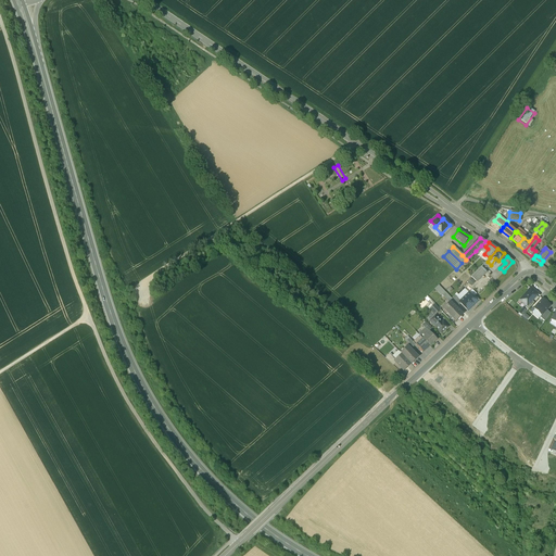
[(488,262),(481,267),(484,270),(491,265),(488,262)]
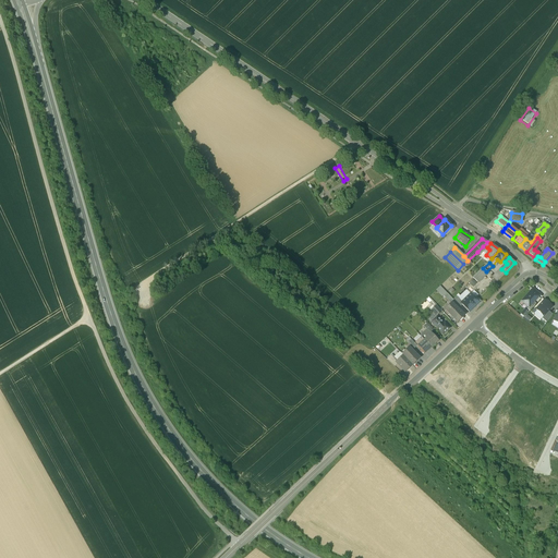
[(483,268),(473,278),(476,281),(486,271),(483,268)]
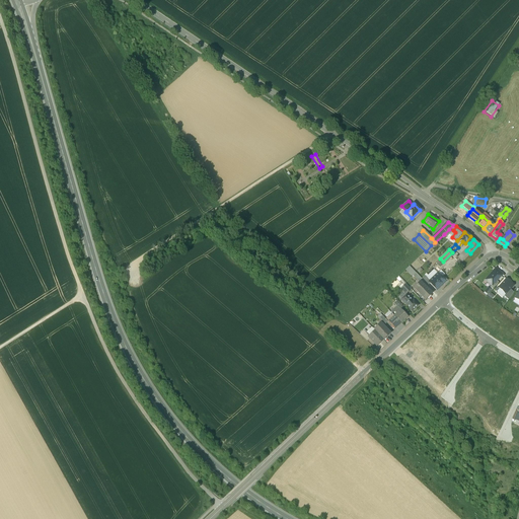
[(466,250),(458,258),(462,263),(470,253),(466,250)]
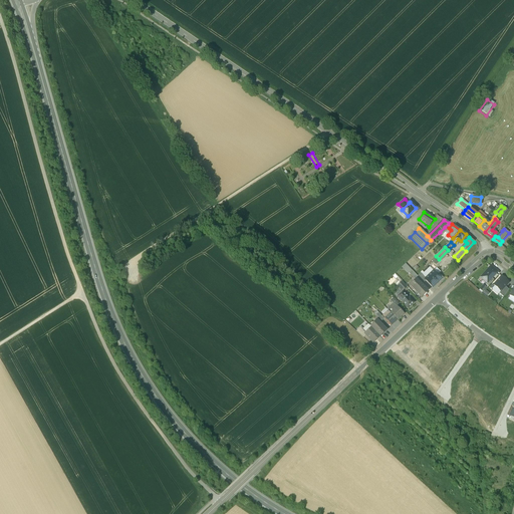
[(437,274),(441,272),(436,267),(435,268),(433,266),(431,267),(437,274)]
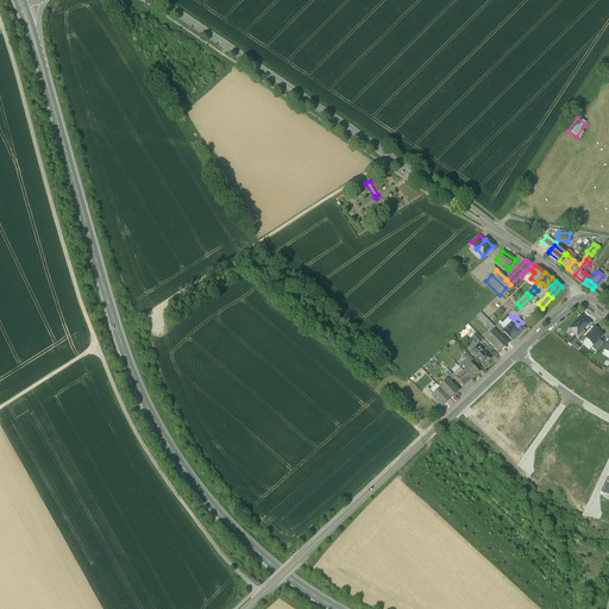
[(588,321),(582,315),(570,328),(577,336),(583,330),(588,325),(586,322),(588,321)]
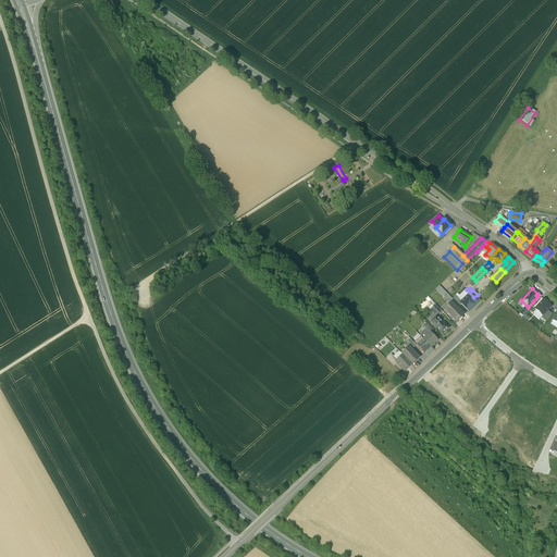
[(453,299),(446,293),(443,296),(449,304),(453,300),(453,299)]
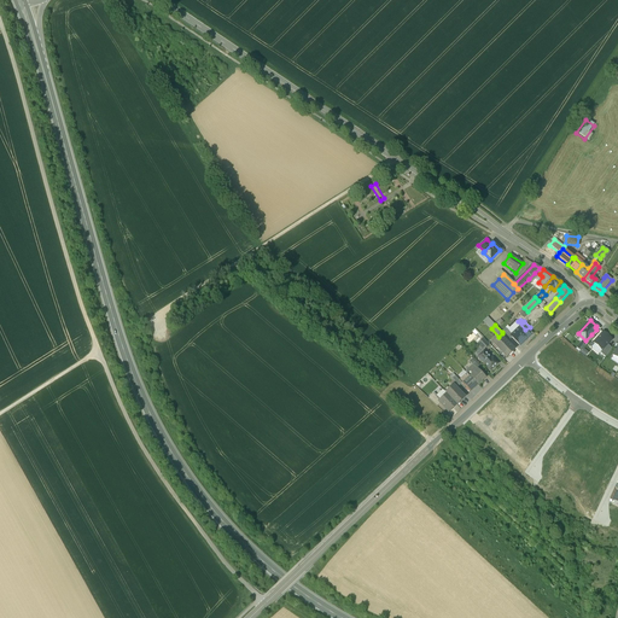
[(528,330),(526,331),(522,326),(512,334),(511,336),(512,338),(519,345),(528,338),(532,334),(528,330)]
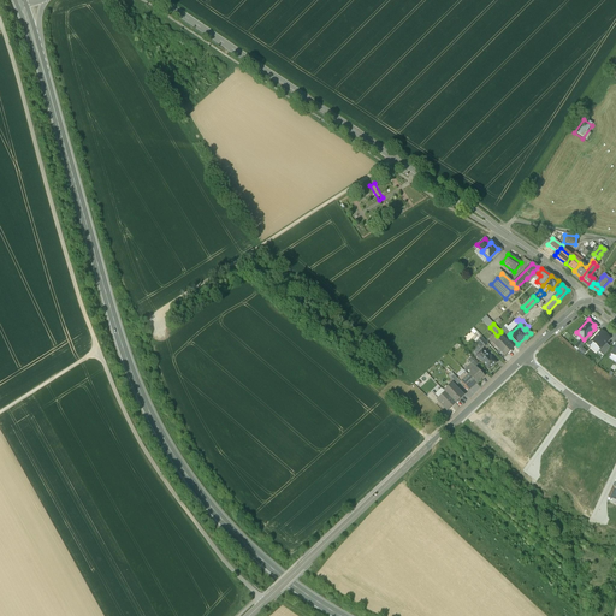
[(504,327),(501,331),(501,332),(508,339),(510,337),(509,335),(510,333),(504,327)]
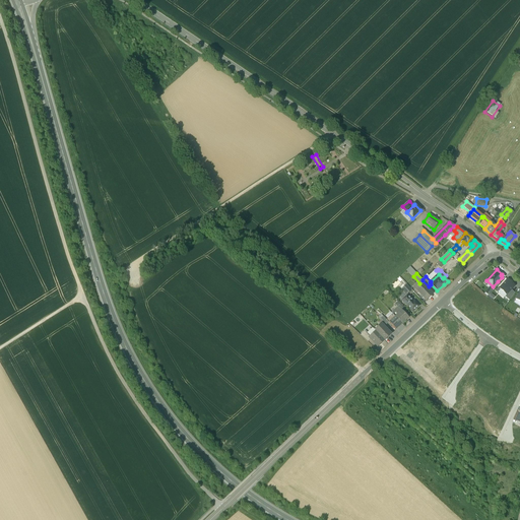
[(515,285),(508,279),(499,288),(507,296),(511,290),(515,285)]
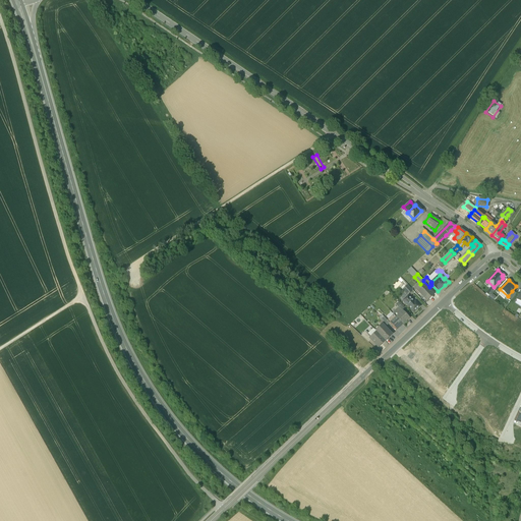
[(499,282),(494,287),(493,288),(495,290),(501,284),(499,282)]
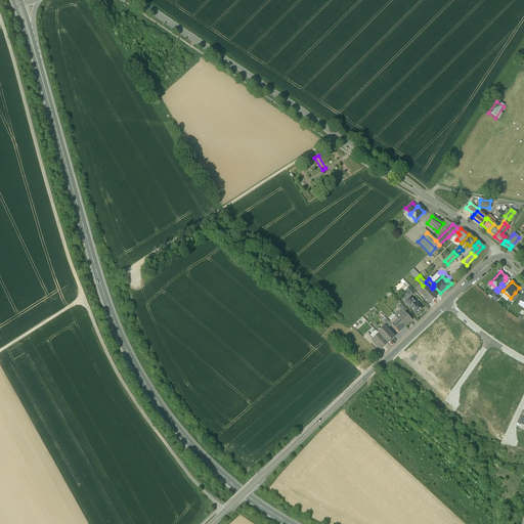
[(425,286),(418,292),(429,303),(436,297),(425,286)]
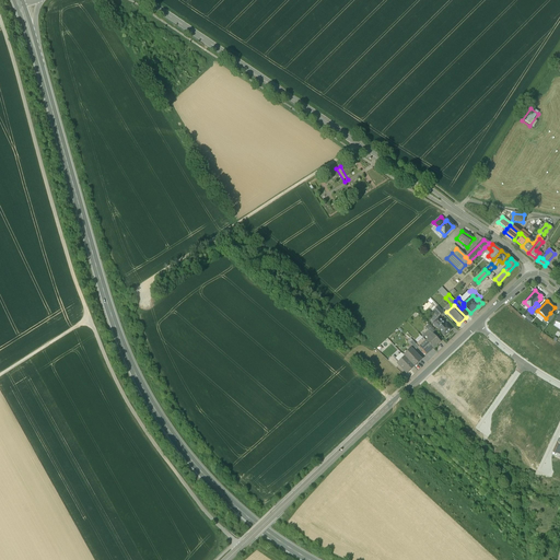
[(550,313),(546,318),(544,319),(549,324),(555,316),(550,313)]
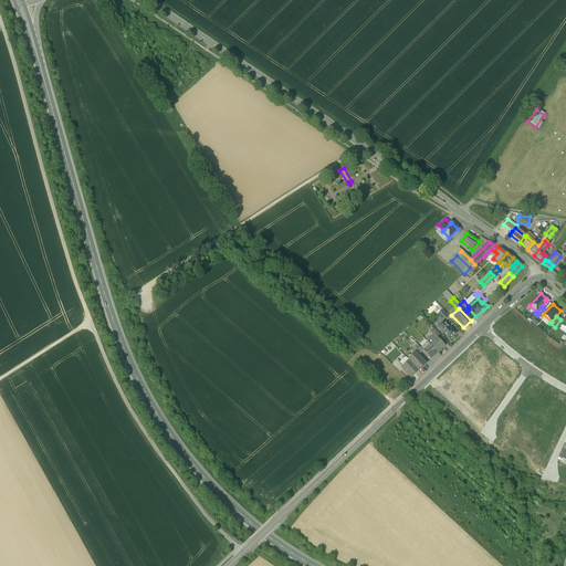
[(452,331),(443,321),(437,327),(449,339),(456,334),(456,333),(453,331),(452,331)]
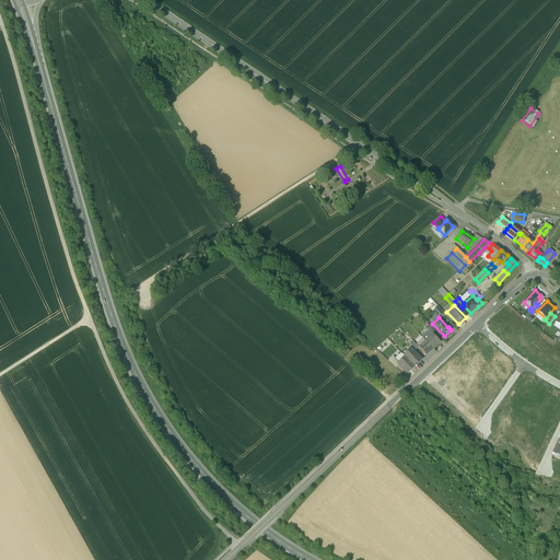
[(431,337),(427,333),(422,337),(427,342),(433,349),(440,342),(433,335),(431,337)]
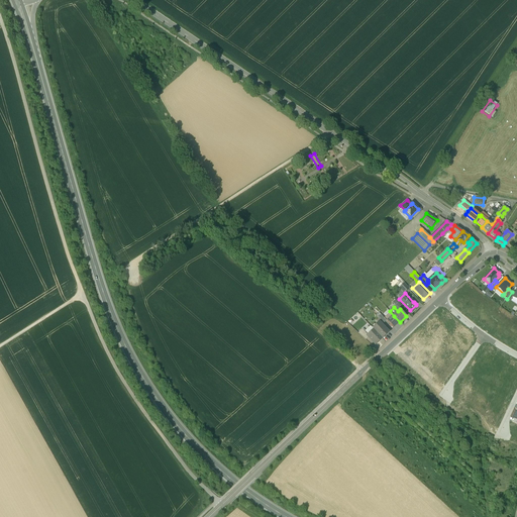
[(380,313),(377,316),(379,317),(384,323),(387,321),(381,315),(380,313)]
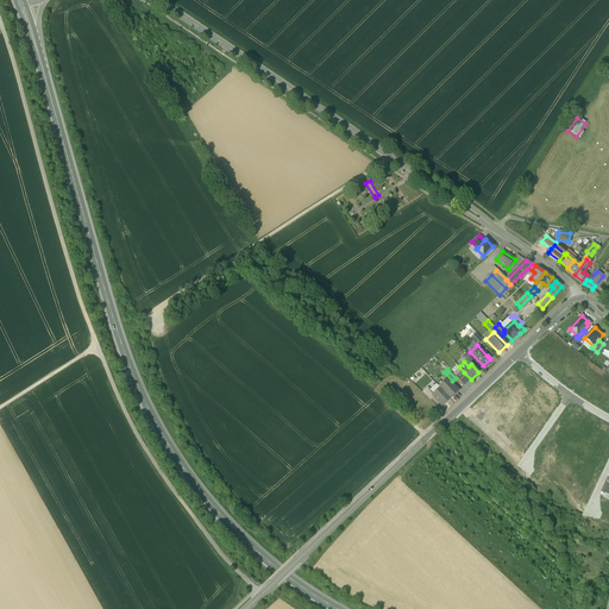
[(471,380),(464,372),(460,375),(456,380),(463,387),(471,380)]
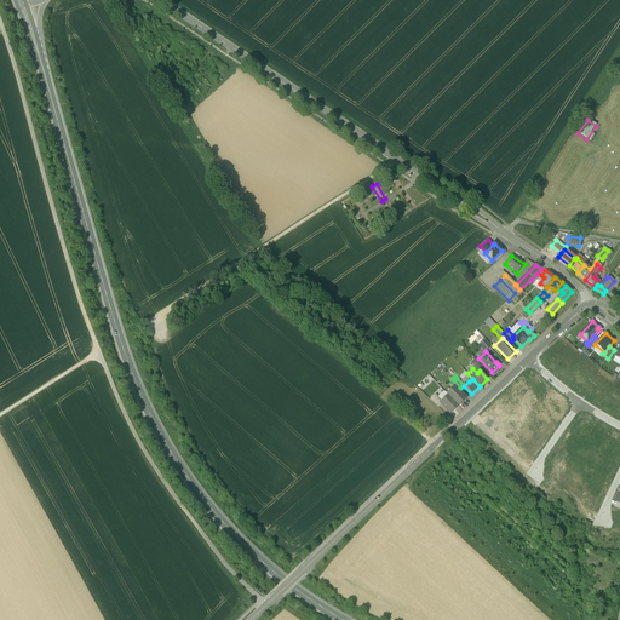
[(466,399),(454,386),(451,391),(452,392),(448,396),(458,406),(466,399)]
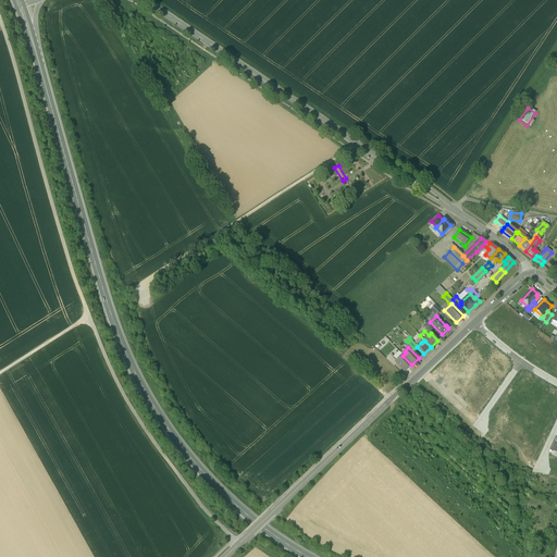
[(391,355),(386,359),(394,367),(397,363),(395,362),(397,361),(391,355)]
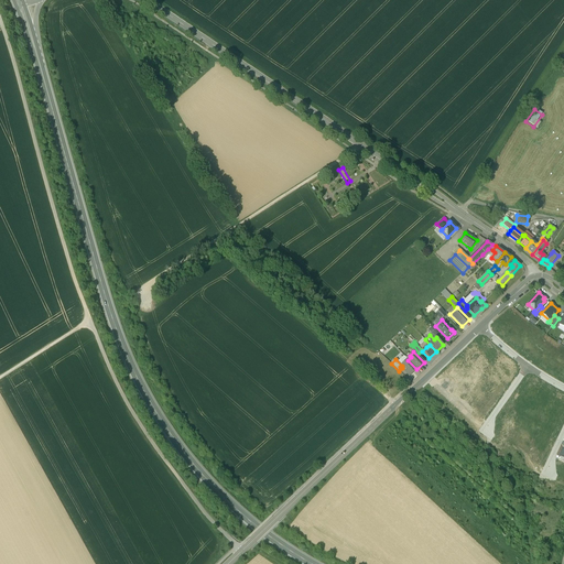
[(408,360),(402,366),(400,367),(402,368),(410,377),(416,369),(408,360)]
